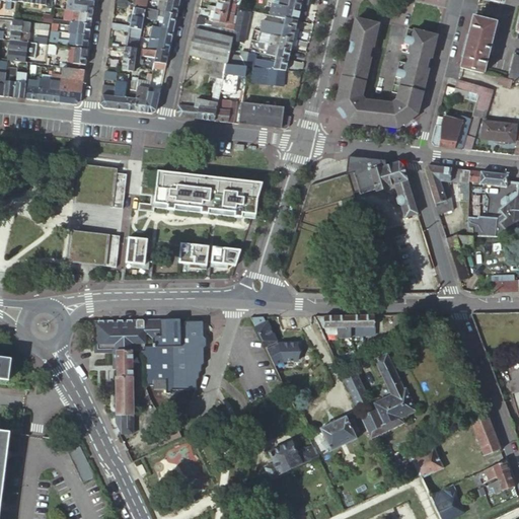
[(79,12),(91,14),(93,1),(85,0),(74,0),(73,10),(74,10),(79,11),(79,12)]
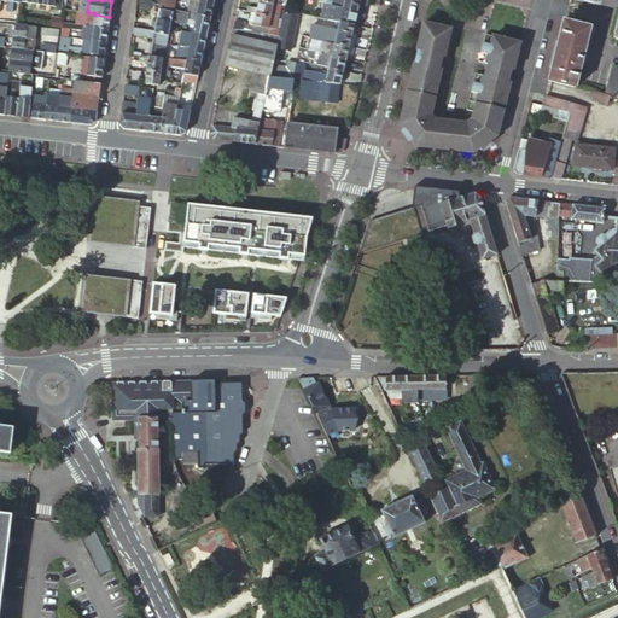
[(210,17),(214,0),(190,0),(187,11),(196,13),(210,17)]
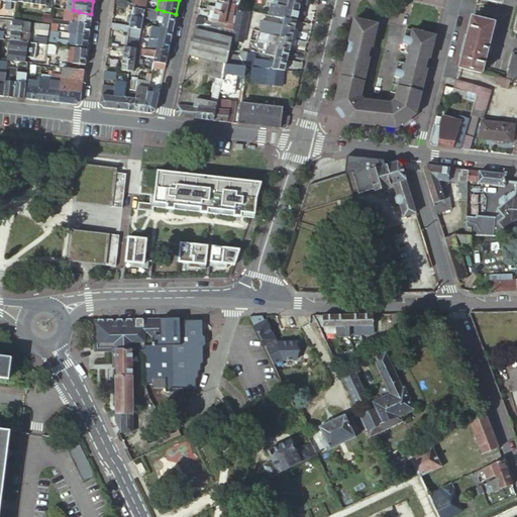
[(207,5),(206,9),(209,10),(213,11),(231,15),(234,3),(219,0),(216,0),(214,7),(207,5)]
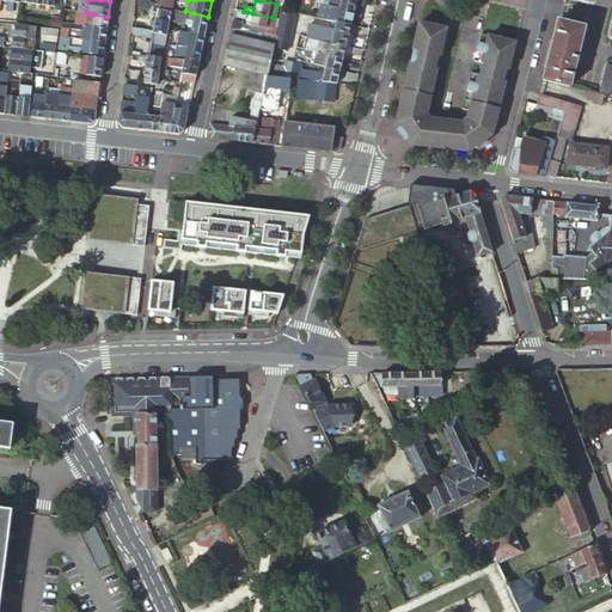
[(356,0),(341,0),(340,7),(354,11),(356,0)]
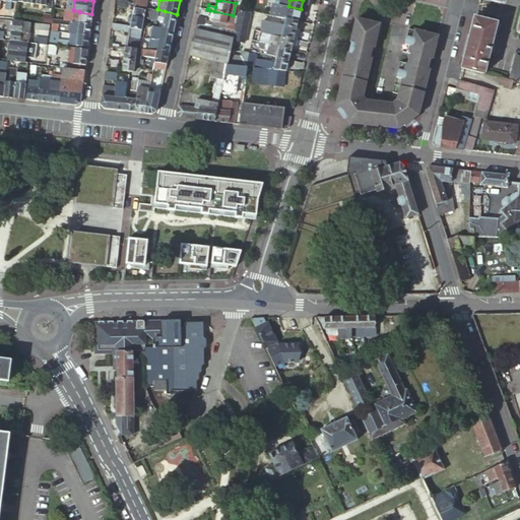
[(277,15),(280,4),(274,3),(272,14),(277,15)]
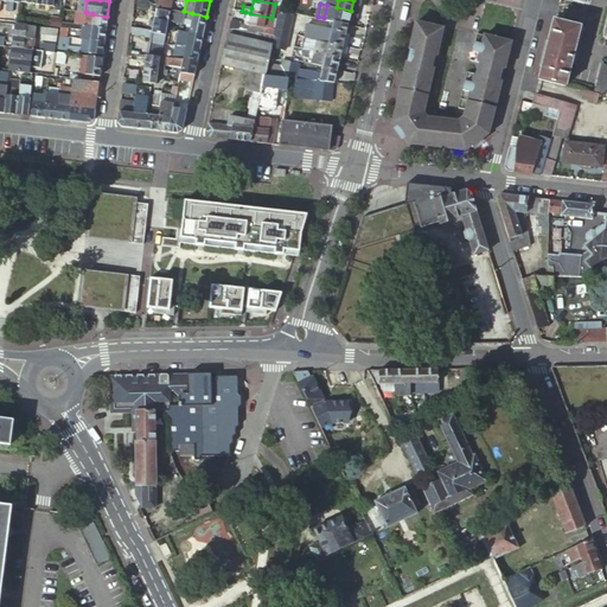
[(347,24),(351,11),(337,7),(327,5),(324,18),(333,20),(347,24)]
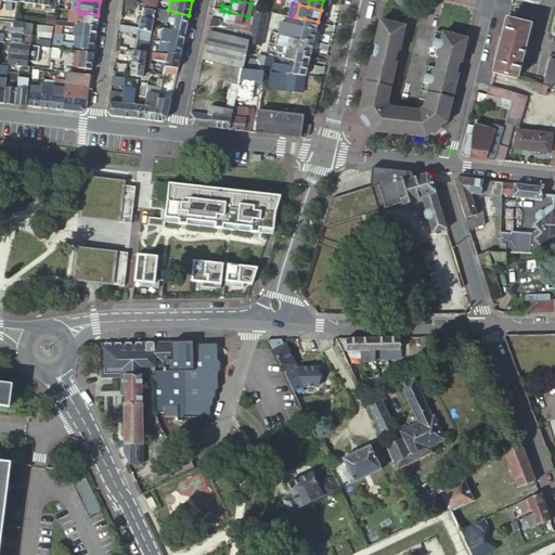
[(184,34),(189,15),(176,12),(168,10),(157,8),(155,23),(158,23),(158,18),(166,20),(166,22),(167,23),(167,22),(170,23),(168,29),(171,30),(184,34)]
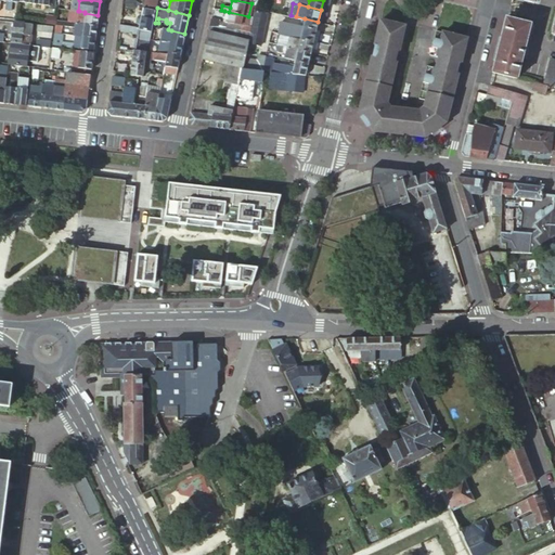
[(257,10),(249,42),(260,44),(267,13),(257,10)]
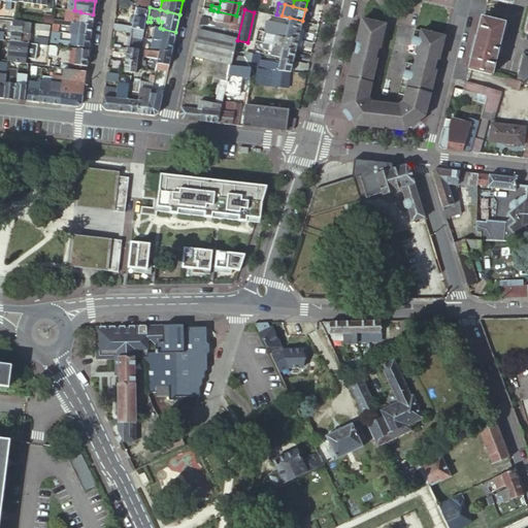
[(310,10),(305,9),(302,21),(306,22),(307,15),(310,15),(311,10),(310,10)]
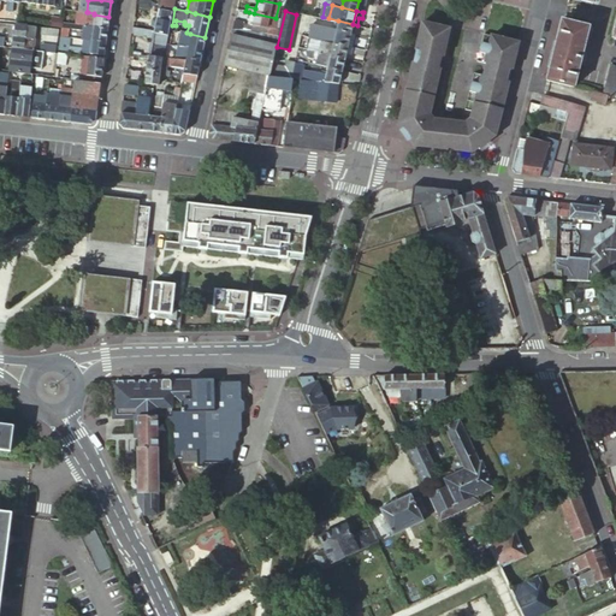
[(86,25),(107,30),(108,17),(94,15),(94,13),(88,12),(86,25)]
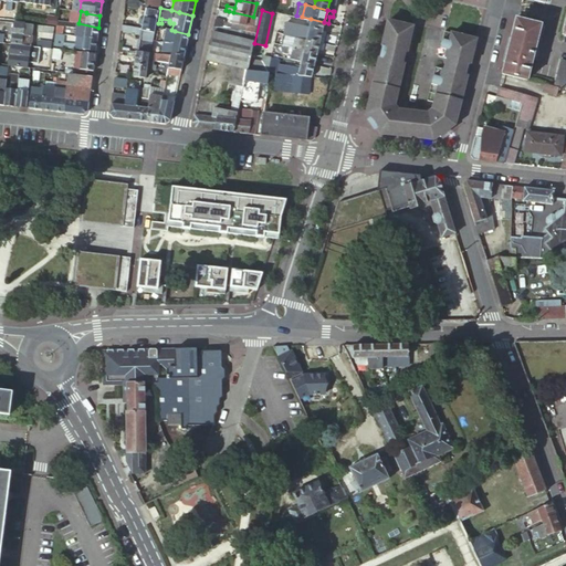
[(253,17),(233,12),(229,11),(227,21),(231,23),(243,27),(251,25),(253,17)]
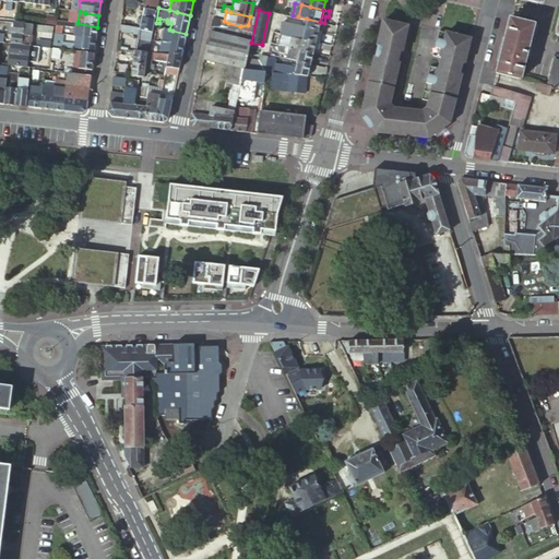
[(221,20),(212,18),(210,26),(218,27),(221,20)]
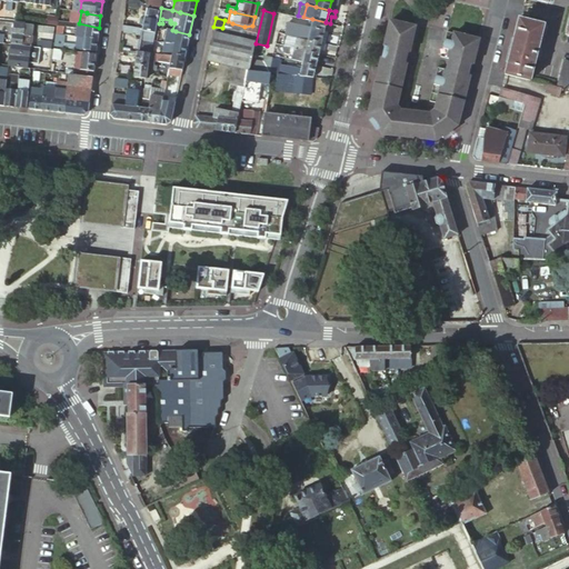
[(77,36),(97,39),(99,28),(79,23),(57,19),(56,26),(55,33),(63,35),(66,27),(77,28),(75,36),(77,36)]
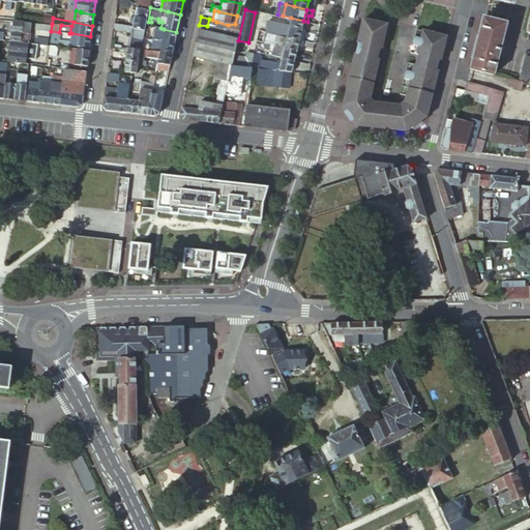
[(302,28),(303,21),(291,18),(290,25),(268,20),(265,31),(270,32),(276,33),(299,39),(302,28)]
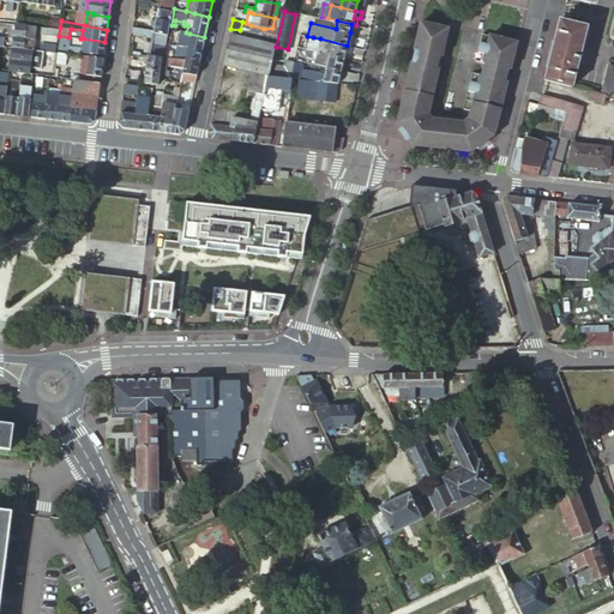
[(557,30),(545,79),(572,86),(587,26),(560,20),(558,30),(557,30)]
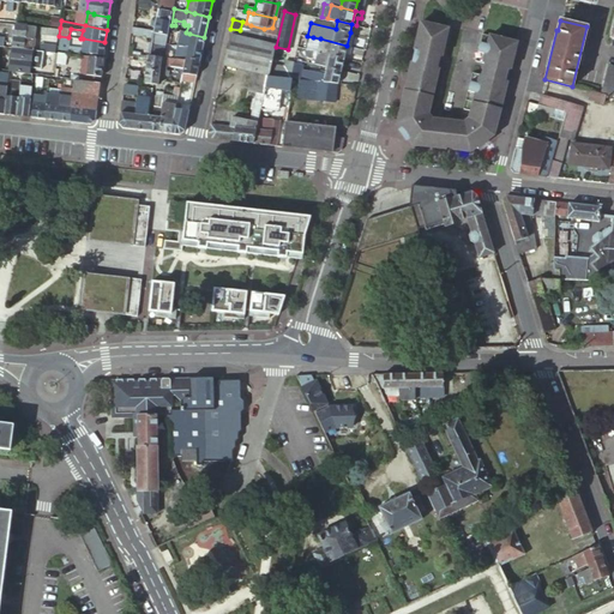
[(506,68),(510,70),(517,43),(481,35),(475,61),(483,64),(481,74),(471,72),(462,108),(469,110),(468,119),(463,121),(431,118),(428,113),(438,67),(435,67),(439,55),(441,55),(447,29),(420,23),(414,49),(416,50),(414,62),(411,61),(397,126),(410,145),(469,152),(476,148),(477,150),(487,143),(486,140),(493,136),(506,82),(504,80),(506,68)]
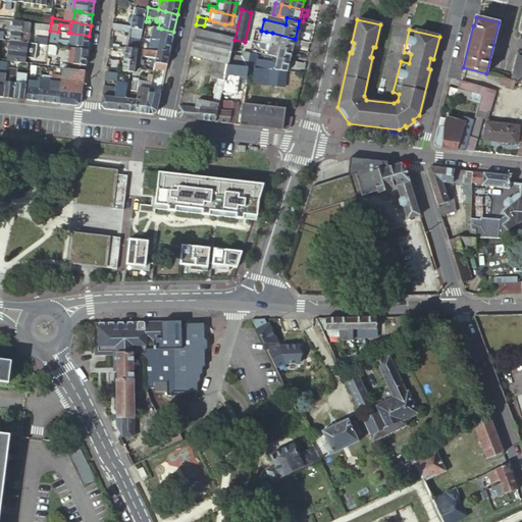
[(29,31),(48,33),(49,25),(12,20),(9,41),(27,43),(29,31)]
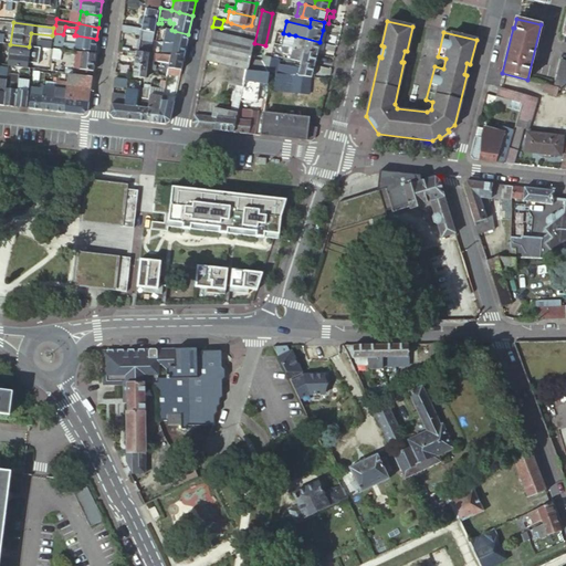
[(142,28),(121,24),(119,31),(140,33),(142,28)]
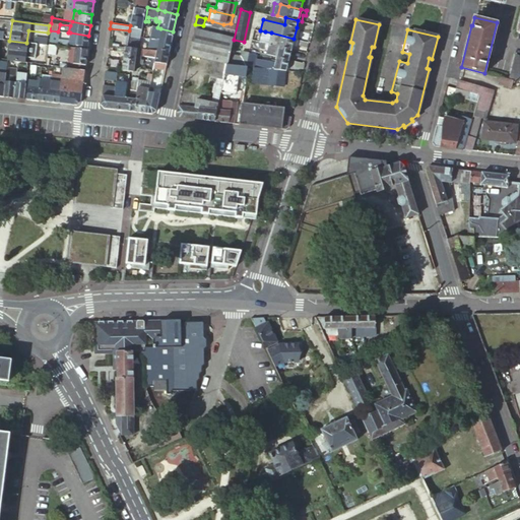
[(218,35),(194,29),(189,55),(212,60),(225,63),(226,63),(235,30),(220,26),(218,35)]
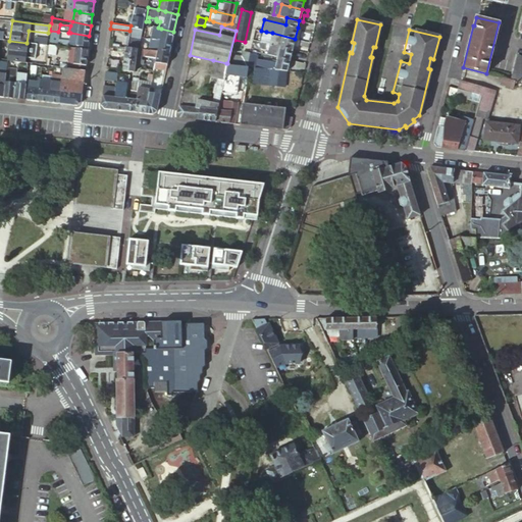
[(159,40),(171,41),(173,32),(161,29),(159,40)]
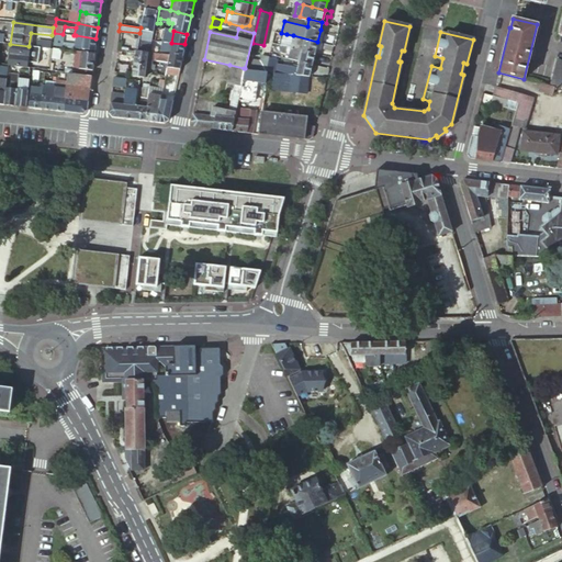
[(74,48),(94,51),(96,38),(76,35),(74,48)]
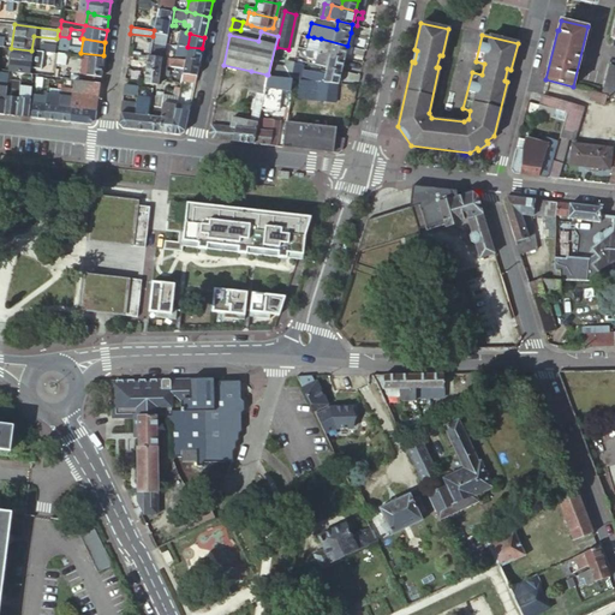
[(352,47),(347,46),(321,39),(318,49),(311,48),(311,51),(329,55),(345,59),(346,54),(362,58),(364,49),(352,47)]
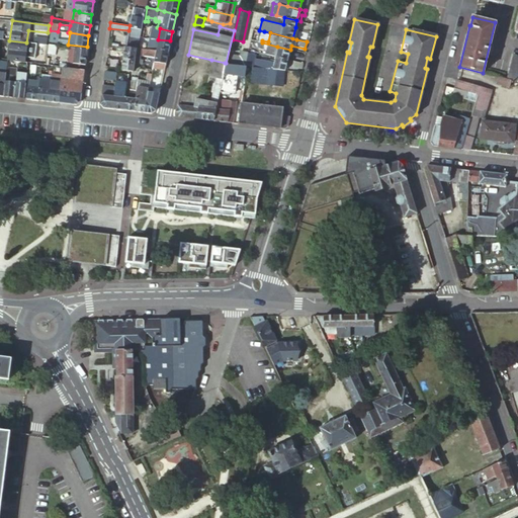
[(139,37),(127,35),(125,47),(136,48),(138,38),(139,38),(139,37)]
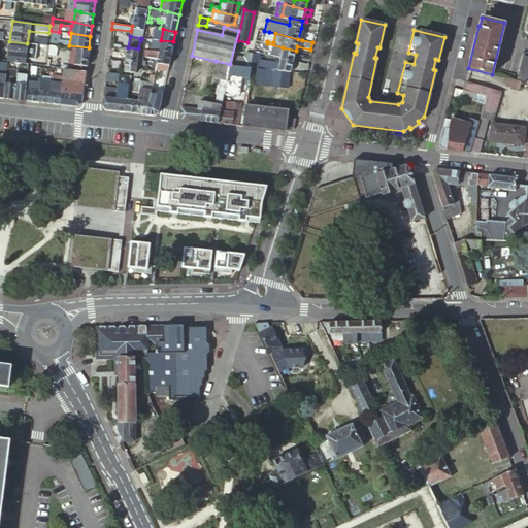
[(159,52),(171,53),(173,41),(161,40),(159,52)]
